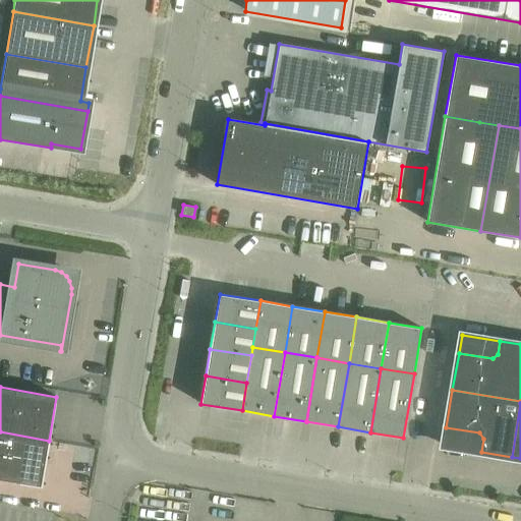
[(446,427),(443,446),(481,452),(483,439),(479,432),(446,427)]
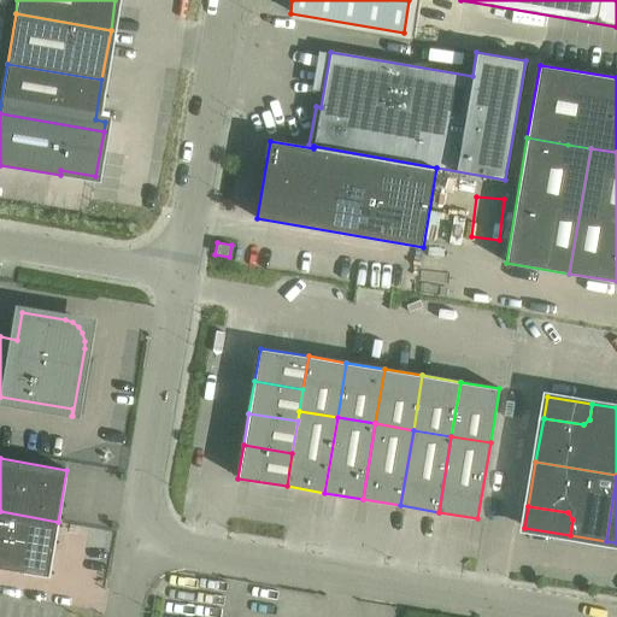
[(0,511),(0,566),(50,575),(58,522),(0,511)]
